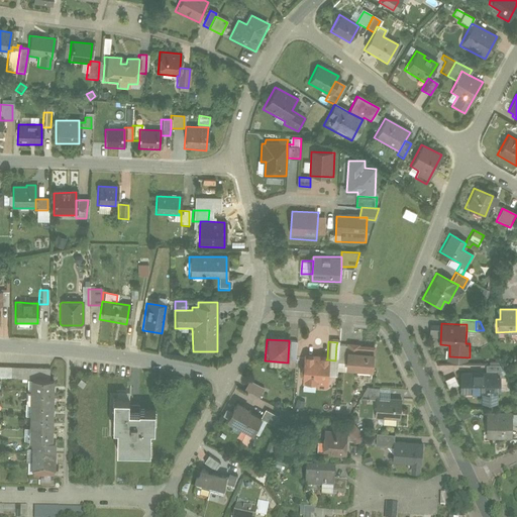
[(345,346),(344,365),(343,371),(371,373),(372,347),(357,346),(357,344),(345,343),(345,346)]
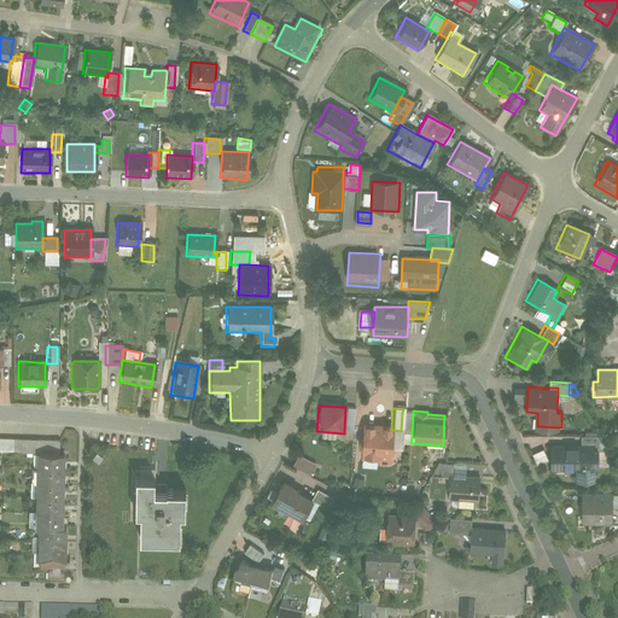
[(413,414),(402,413),(401,431),(401,435),(412,436),(413,414)]
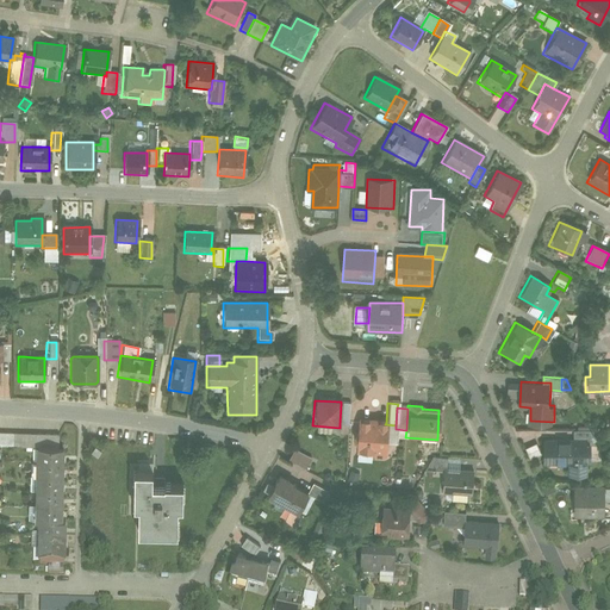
[(367,422),(355,421),(353,453),(383,455),(385,424),(386,423),(375,422),(375,419),(367,419),(367,422)]
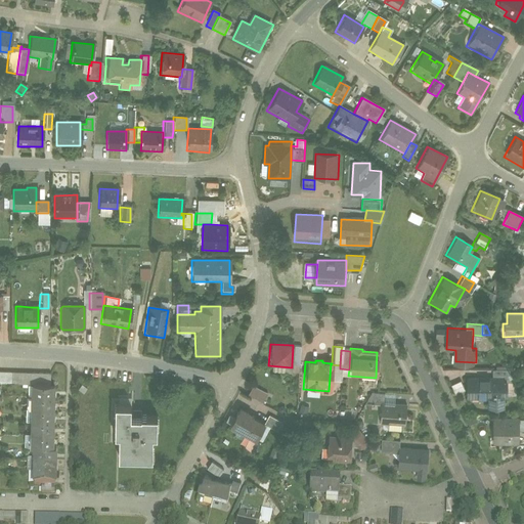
[(489,369),(489,378),(505,378),(505,380),(508,380),(508,376),(505,368),(489,369)]
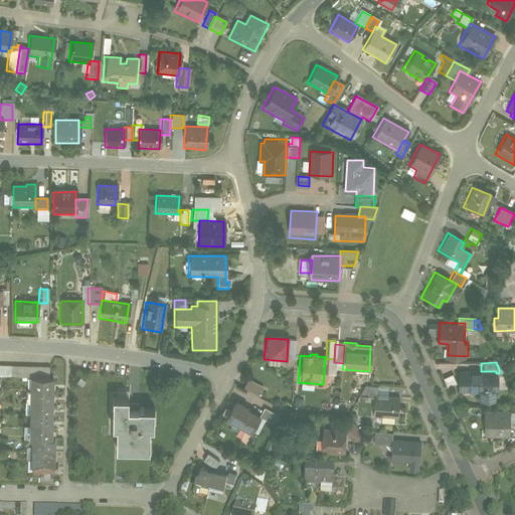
[(0,377),(29,378),(48,379),(48,368),(0,366),(0,377)]
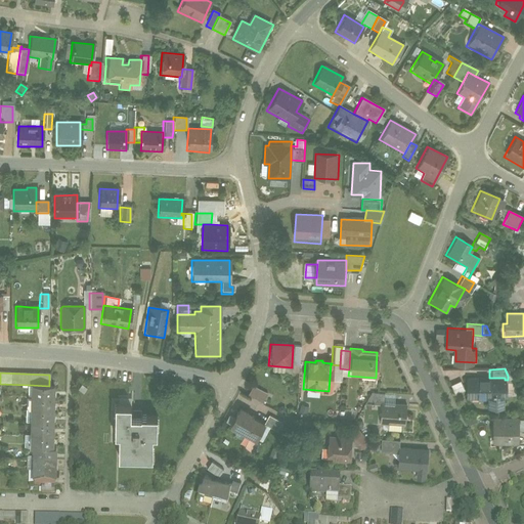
[(489,378),(465,379),(465,399),(485,399),(485,410),(503,409),(503,399),(506,399),(505,380),(505,378),(489,378)]
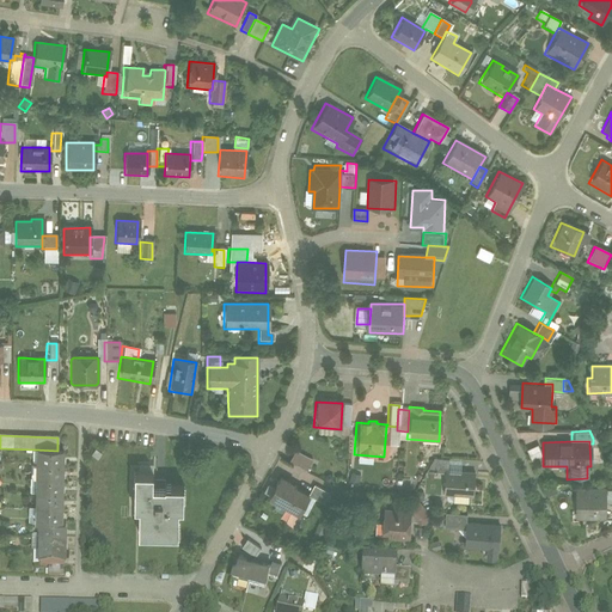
[(540,457),(536,446),(524,451),(528,463),(540,457)]
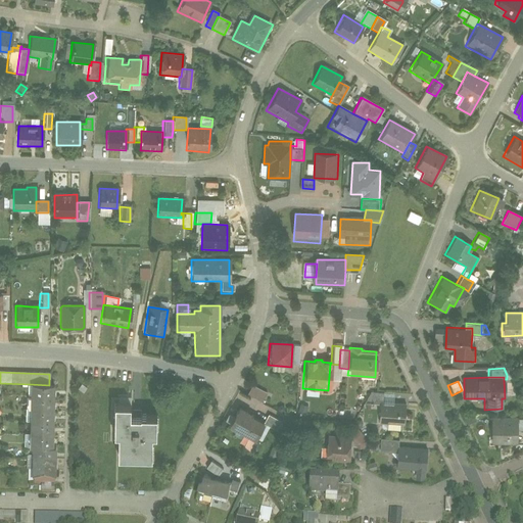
[(49,385),(30,384),(28,447),(31,447),(30,486),(53,486),(54,447),(51,447),(53,385),(49,385)]
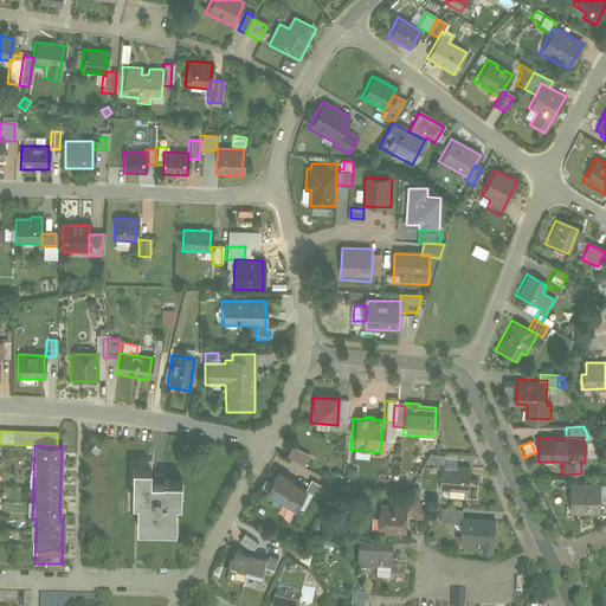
[(308,457),(290,447),(285,459),(302,468),(308,457)]
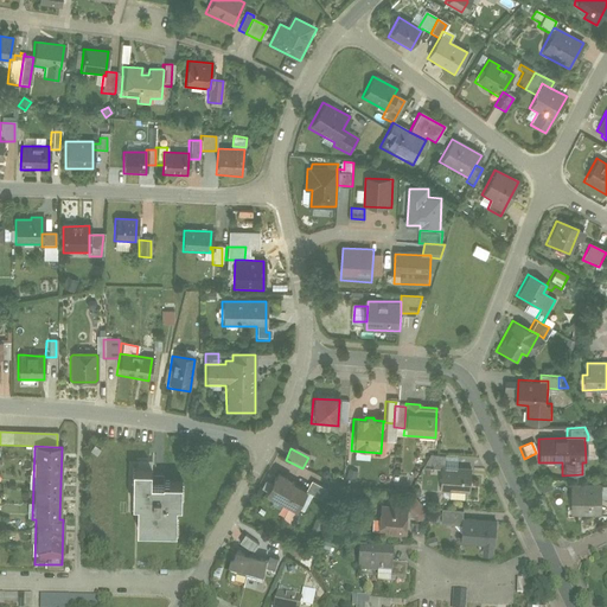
[(439,467),(442,467),(442,458),(427,457),(422,467),(422,470),(439,470),(439,467)]
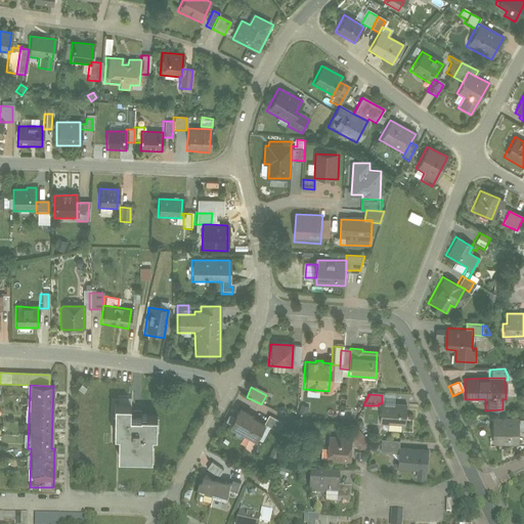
[(306,404),(299,403),(298,412),(306,413),(306,404)]
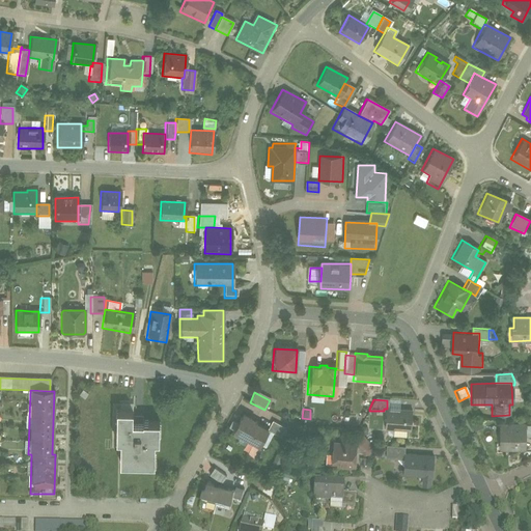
[(410,431),(411,410),(387,409),(384,409),(384,411),(383,430),(410,431)]
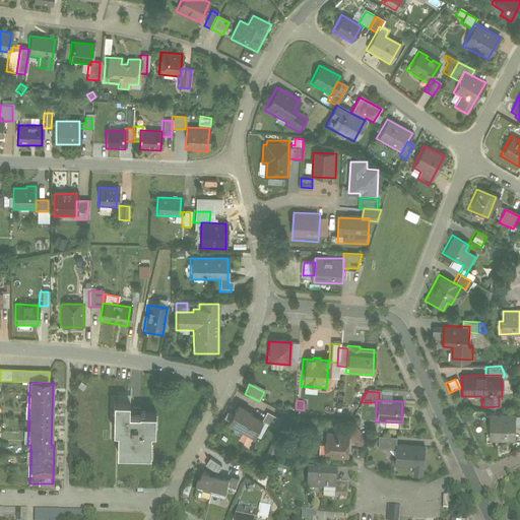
[(129,401),(114,401),(114,432),(118,432),(118,455),(151,455),(151,432),(156,433),(156,412),(140,412),(140,413),(129,413),(129,401)]
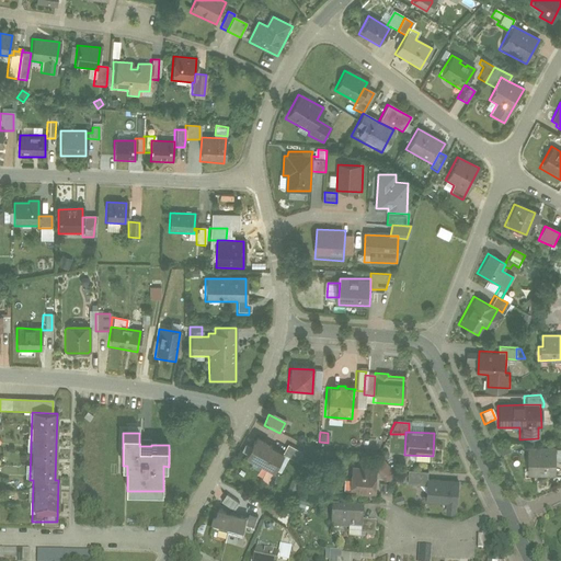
[(254,436),(243,459),(273,474),(282,456),(283,455),(282,454),(266,446),(268,444),(254,436)]
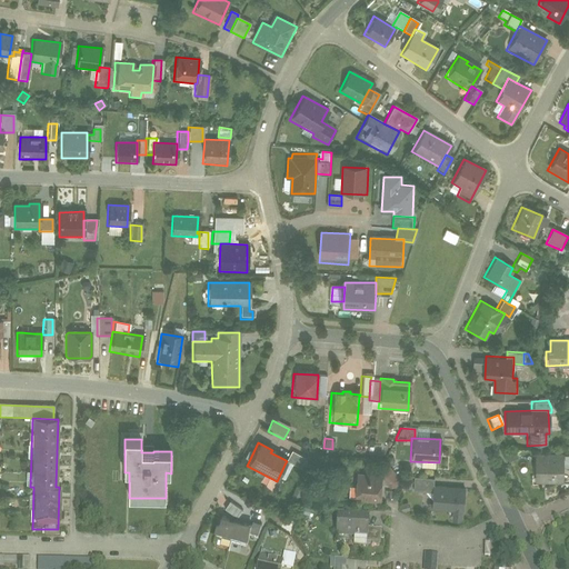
[(287,461),(286,462),(298,469),(303,459),(290,452),(286,460),(287,461)]
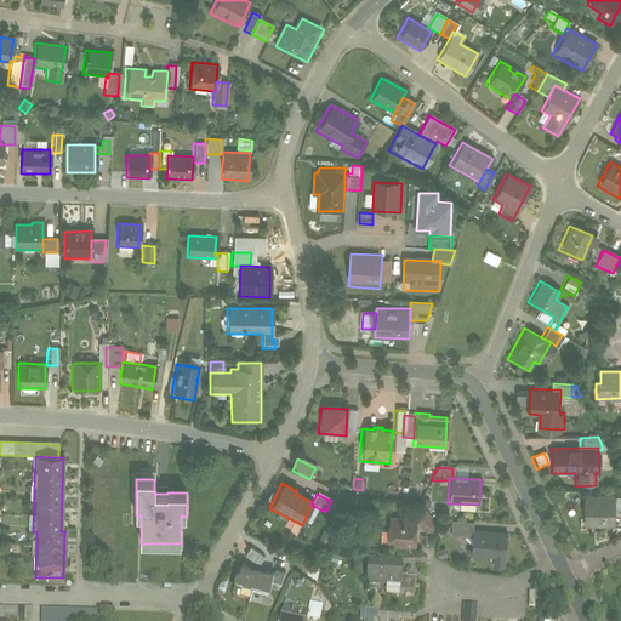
[(616,496),(616,494),(585,494),(586,527),(616,527),(616,510),(616,496)]
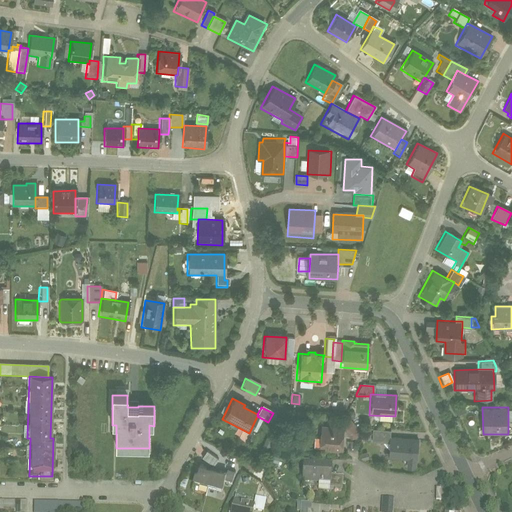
[(342,430),(348,437),(357,430),(348,420),(340,427),(342,427),(342,430)]
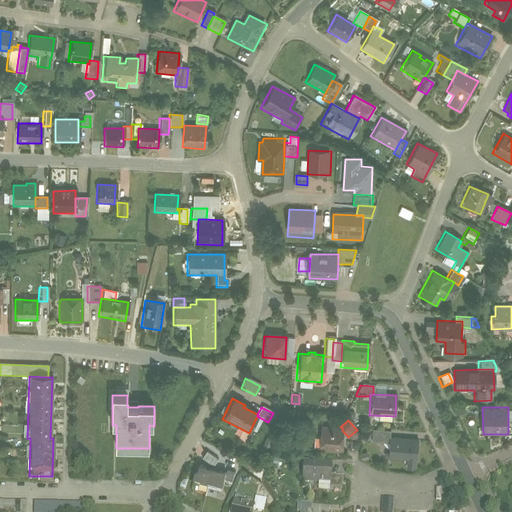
[(317,452),(341,453),(342,430),(342,427),(340,427),(319,426),(317,452)]
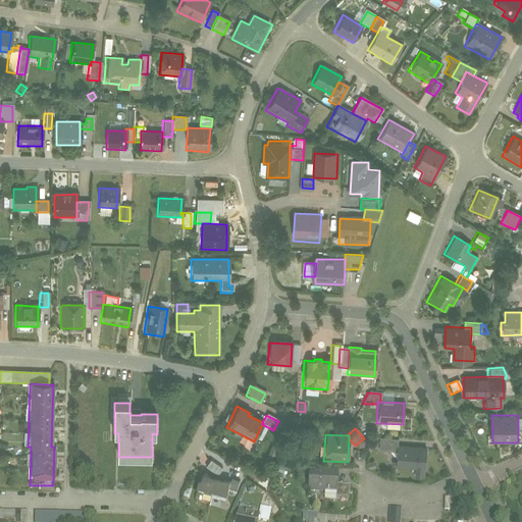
[(376,452),(396,453),(397,444),(397,440),(377,438),(376,452)]
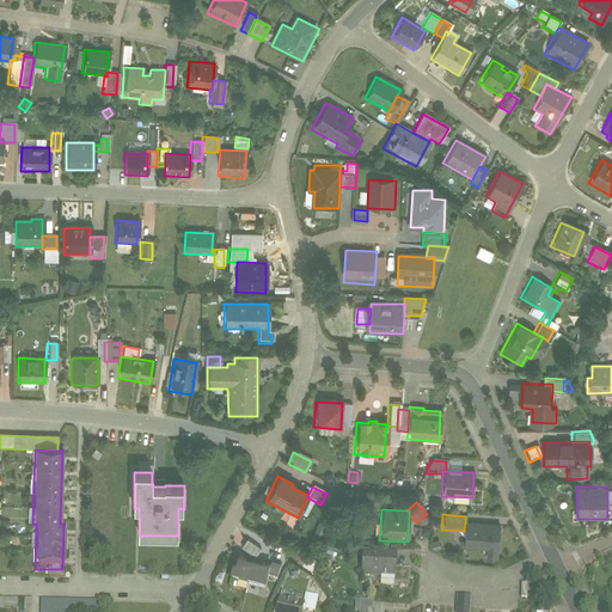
[(496,562),(499,522),(465,520),(464,531),(463,550),(485,551),(485,562),(496,562)]
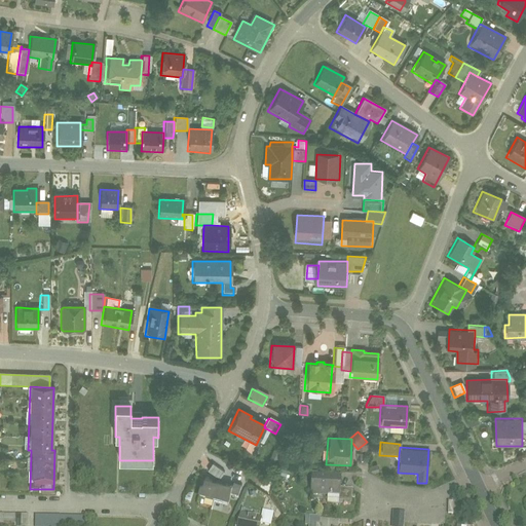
[(279,454),(271,451),(266,465),(273,468),(279,454)]
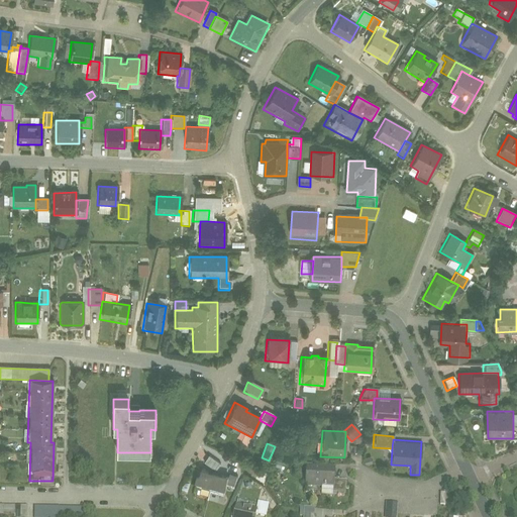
[(218,464),(207,456),(198,470),(213,473),(218,464)]
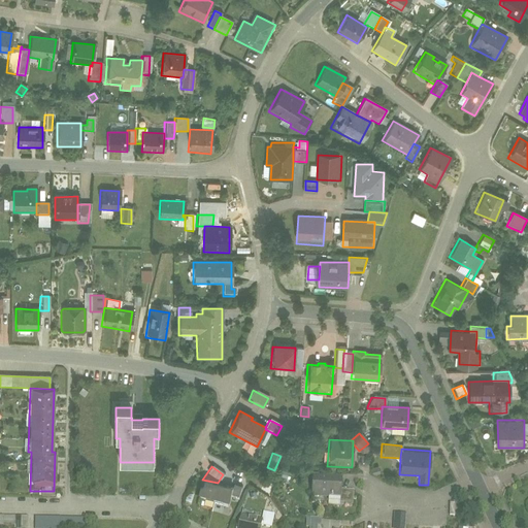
[(340,493),(340,480),(331,479),(331,476),(325,476),(325,479),(311,477),(309,500),(339,502),(340,493)]
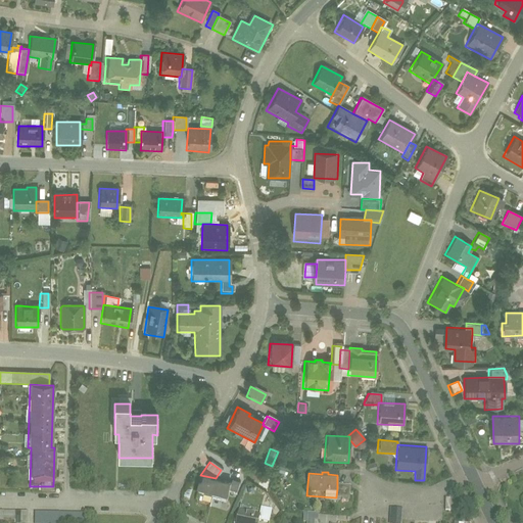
[(194,498),(223,506),(229,482),(216,478),(200,475),(199,475),(194,498)]
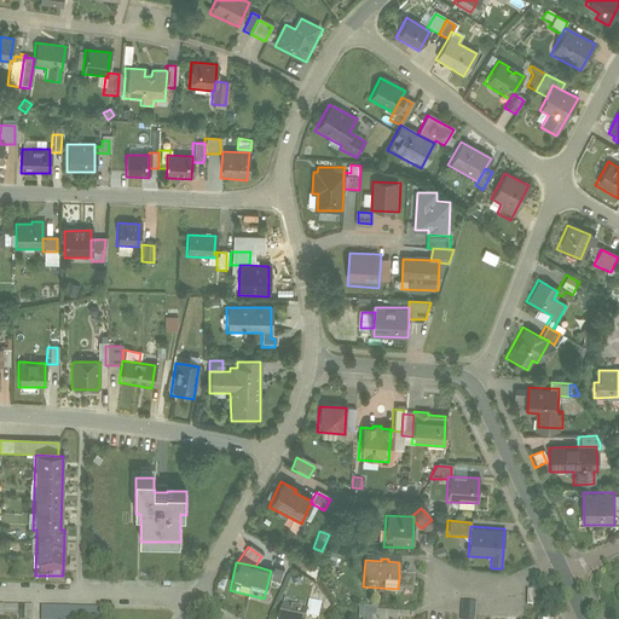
[(310,567),(305,578),(313,582),(318,571),(310,567)]
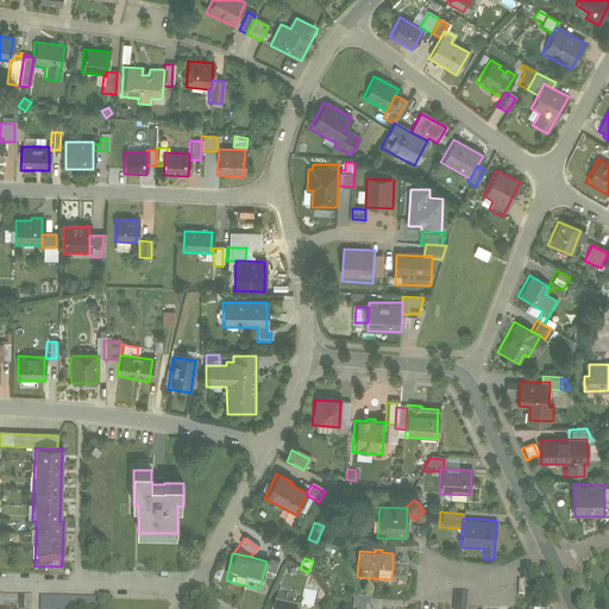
[(295,577),(294,567),(286,569),(287,578),(295,577)]
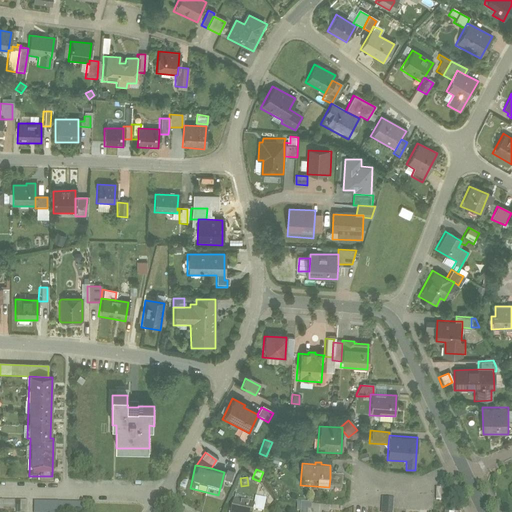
[(340,479),(330,478),(329,487),(329,491),(339,492),(340,479)]
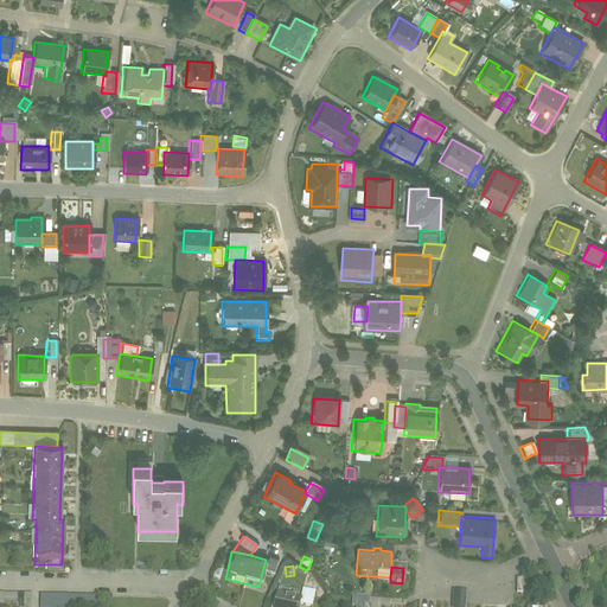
[(0,606),(31,606),(32,592),(0,590),(0,606)]
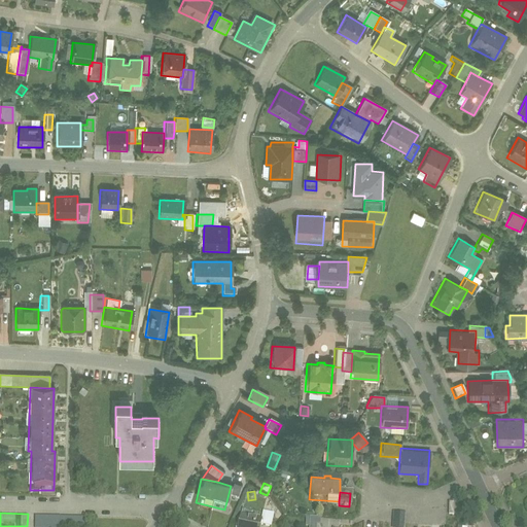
[(259,521),(258,526),(269,526),(271,516),(261,514),(259,521)]
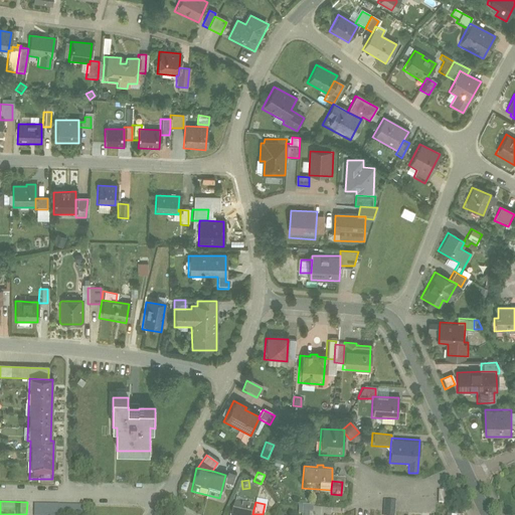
[(395,514),(396,504),(385,503),(384,514),(395,514)]
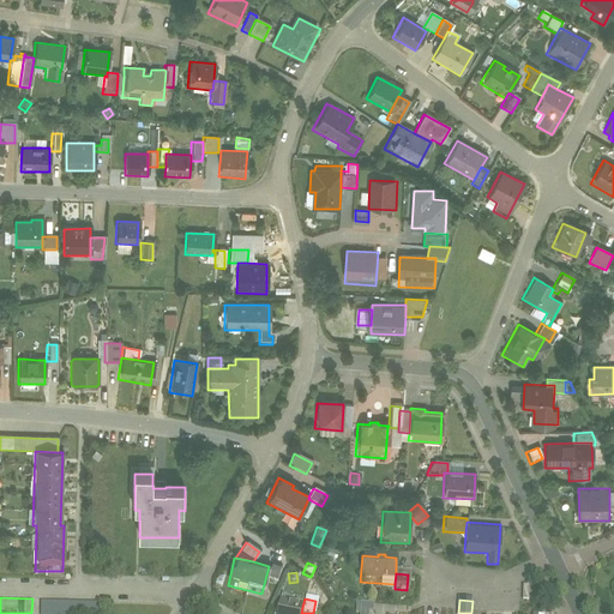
[(274,613),(301,613),(302,607),(276,601),(274,613)]
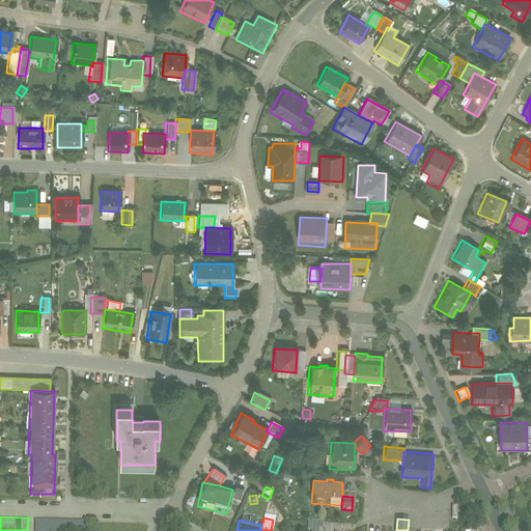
[(86,530),(86,524),(32,522),(31,530),(86,530)]
